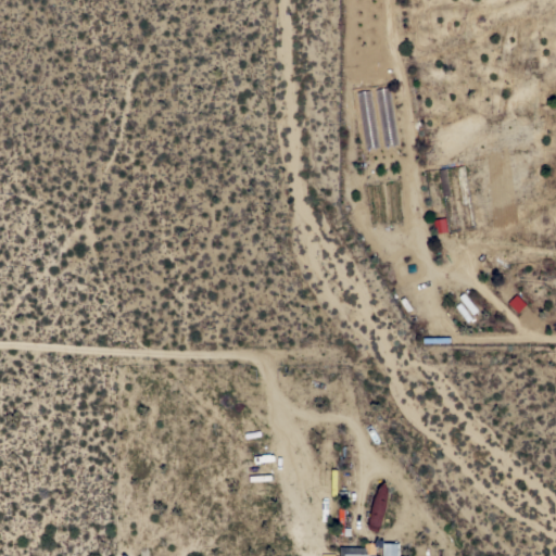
[(517,313),(526,305),(516,294),(507,303),(517,313)]
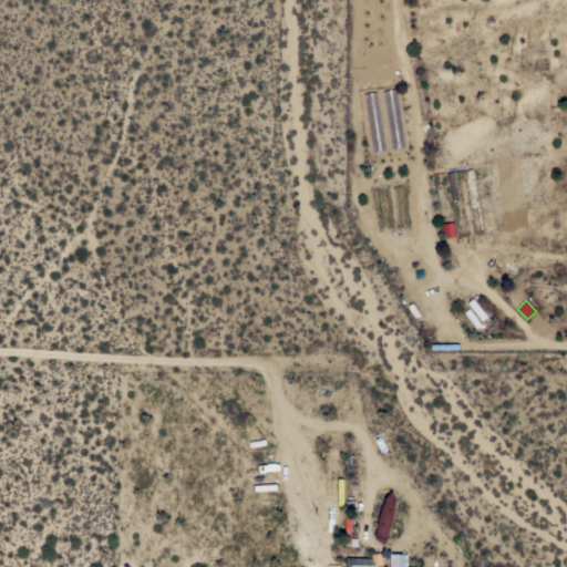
[(394,493),(395,497),(395,502),(395,506),(394,513),(391,525),(389,533),(385,542),(381,540),(378,539),(375,538),(377,529),(378,521),(381,511),(383,502),(385,497),(388,494),(390,492),(392,491),(394,493)]
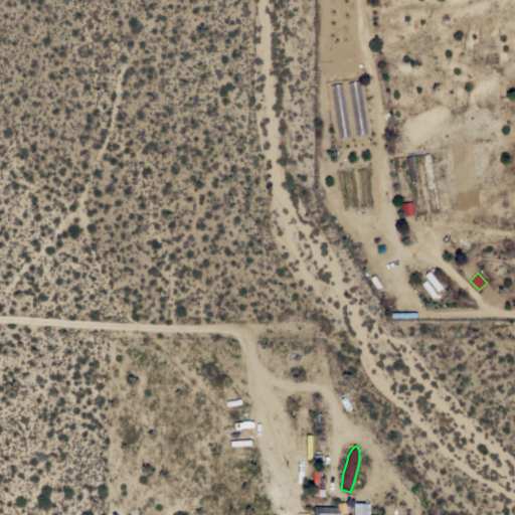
[(313,470),(318,470),(318,488),(325,488),(324,496),(318,496),(318,495),(313,495),(313,470)]
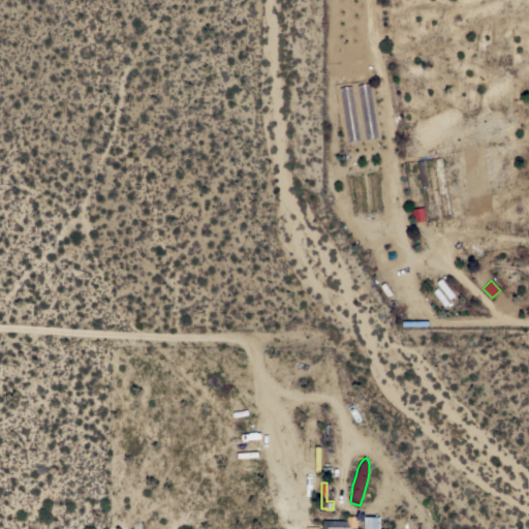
[(438,519),(434,522),(421,500),(425,497),(438,519)]
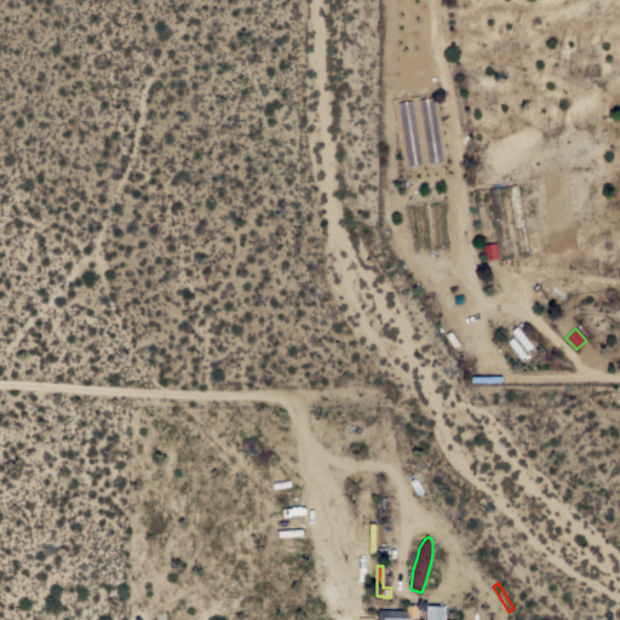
[(406,609),(406,604),(418,604),(418,616),(412,616),(412,619),(378,619),(378,609),(406,609)]
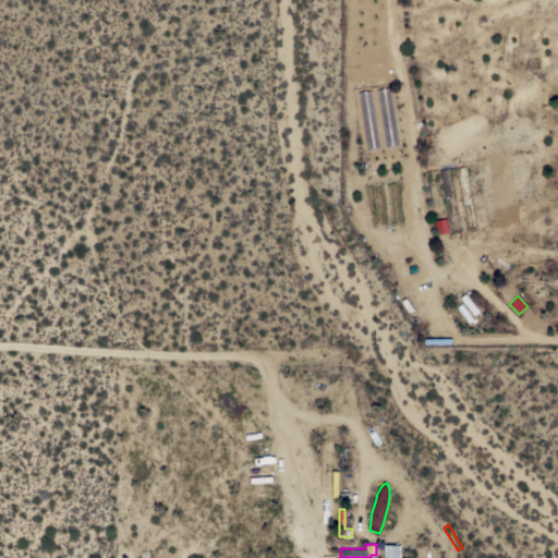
[(400,557),(384,557),(384,544),(401,544),(400,557)]
